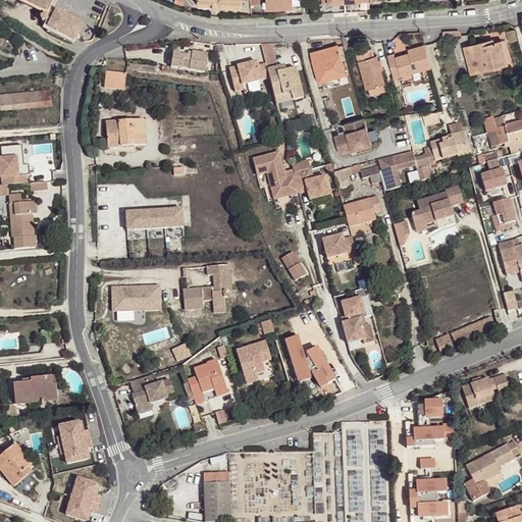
[(47,11),(22,0),(6,0),(14,4),(15,1),(45,15),(47,11)]
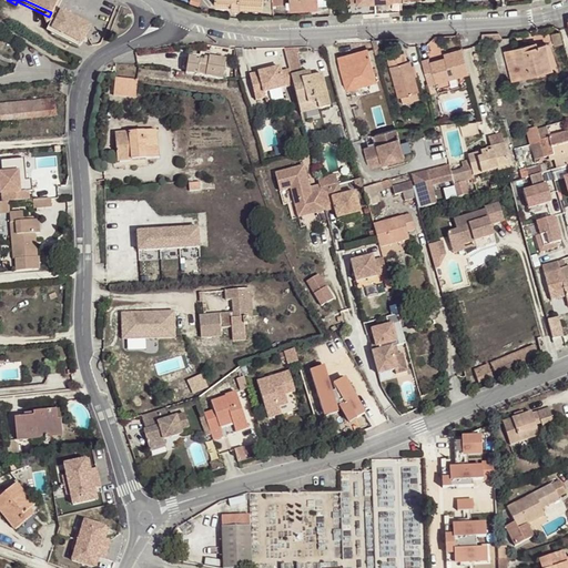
[(24,0),(51,12),(57,0),(24,0)]
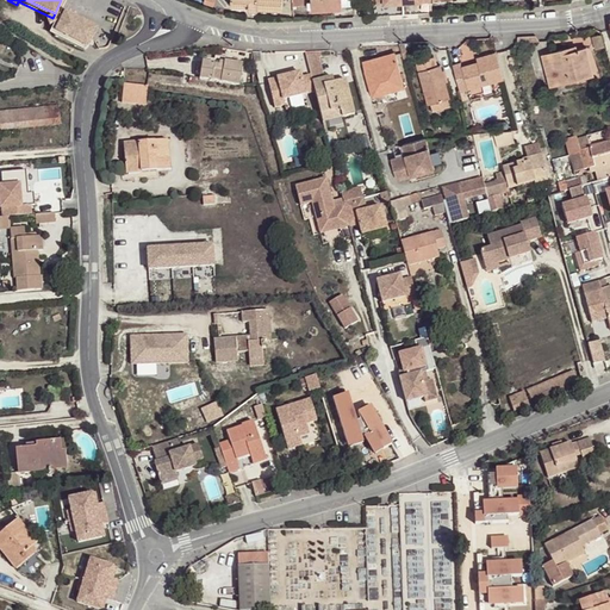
[(282,0),(231,0),(231,7),(282,11),(282,0)]
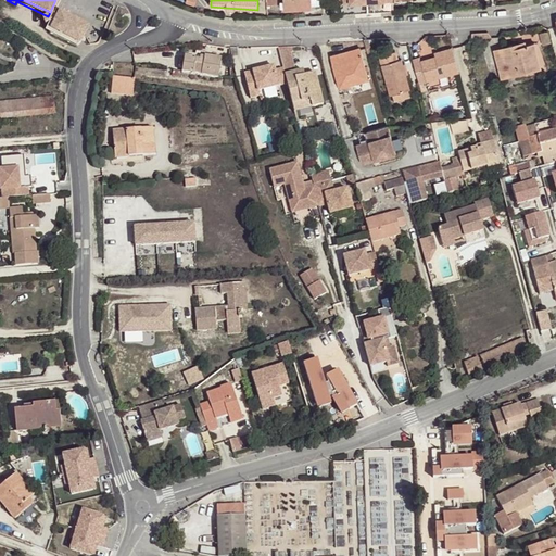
[(283,0),(285,9),(312,8),(311,0),(283,0)]
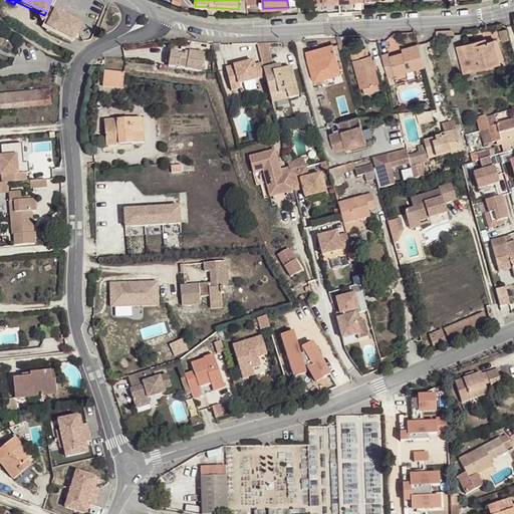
[(46,30),(70,43),(72,39),(74,40),(82,24),(55,11),(50,21),(46,30)]
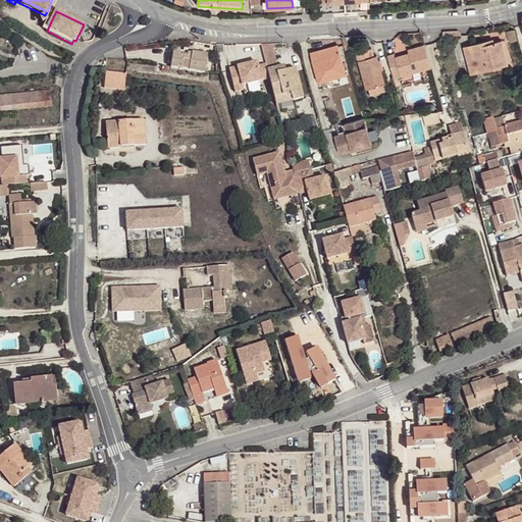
[(507,32),(510,43),(517,41),(514,30),(507,32)]
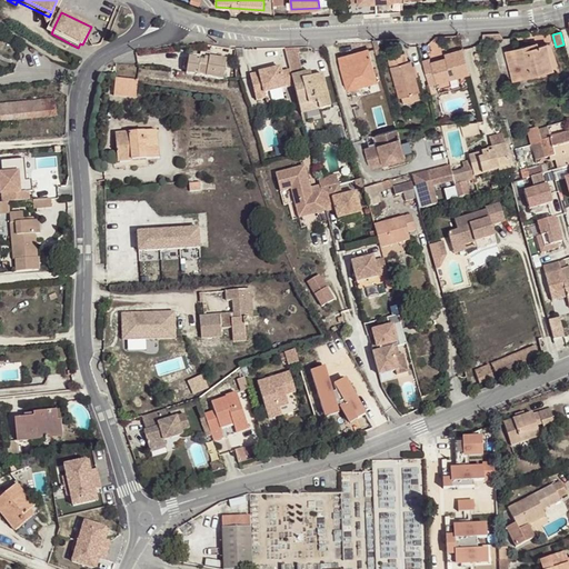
[(528,46),(506,51),(513,81),(531,77),(530,72),(552,67),(546,45),(537,47),(529,49),(528,46)]
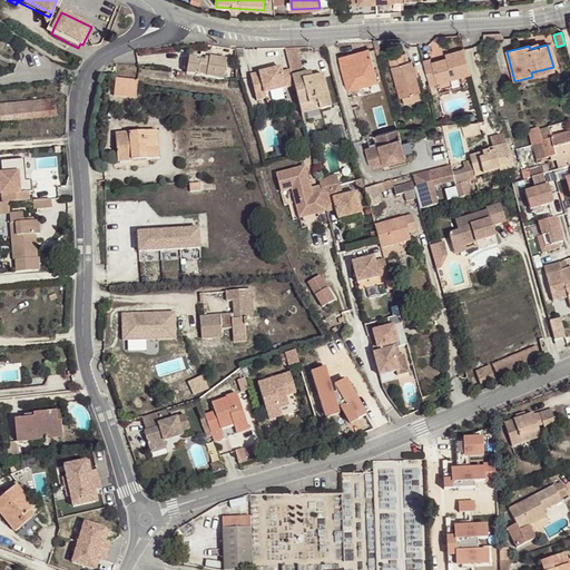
[(291,70),(292,77),(302,74),(296,48),(285,49),(291,70)]
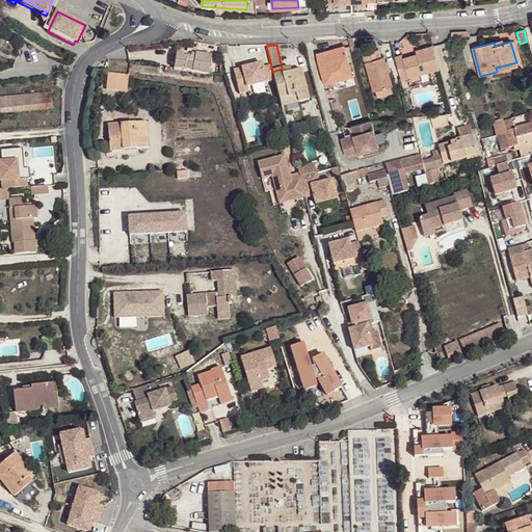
[(344,46),(317,53),(324,83),(352,76),(344,46)]
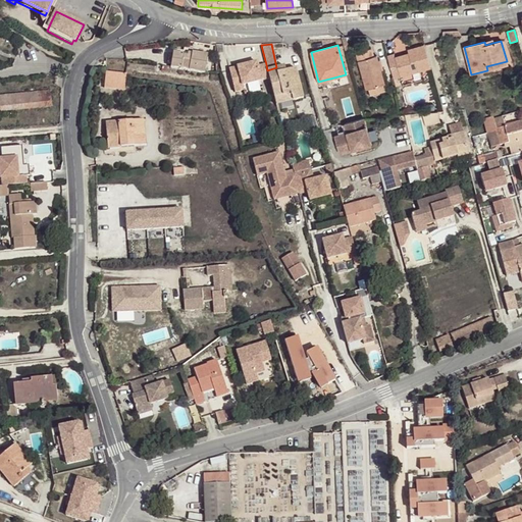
[(431,67),(425,45),(408,50),(409,53),(396,57),(395,54),(387,56),(395,77),(396,86),(400,85),(398,76),(431,67)]
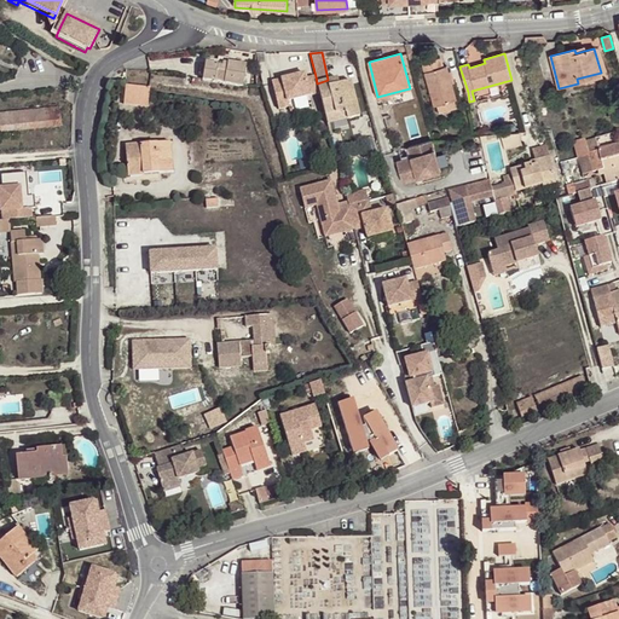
[(204,81),(244,87),(247,65),(229,63),(229,59),(219,58),(218,62),(218,65),(210,64),(207,63),(206,68),(202,67),(201,76),(204,76),(204,81)]
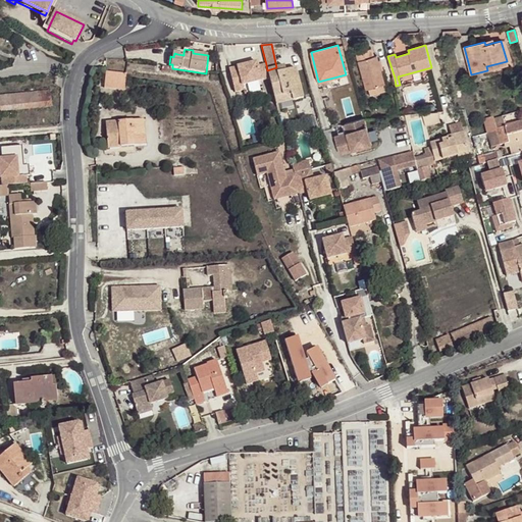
[(356,53),(367,90),(369,89),(383,85),(385,85),(377,57),(373,58),(370,49),(356,53)]
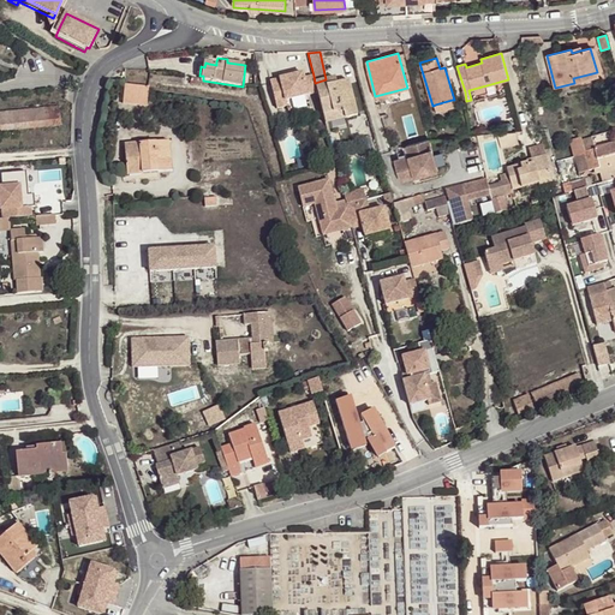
[(315,83),(314,76),(304,78),(304,72),(270,81),(276,108),(287,106),(286,100),(317,93),(315,83)]
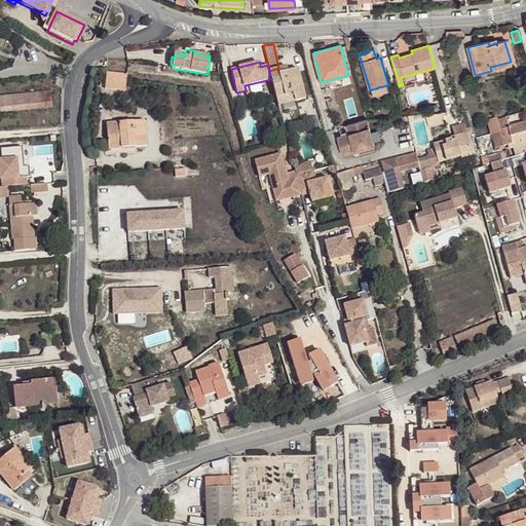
[(511,65),(511,62),(490,67),(491,71),(511,65)]
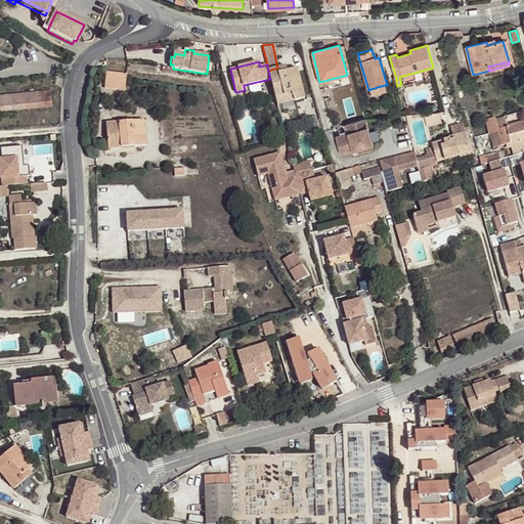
[(268,71),(270,79),(275,98),(292,94),(294,101),(305,99),(298,69),(288,72),(278,73),(277,68),(268,71)]
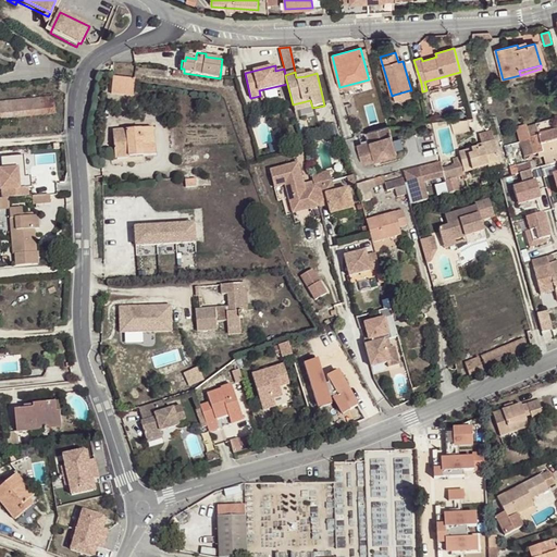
[(135,78),(113,76),(112,94),(134,96),(135,78)]
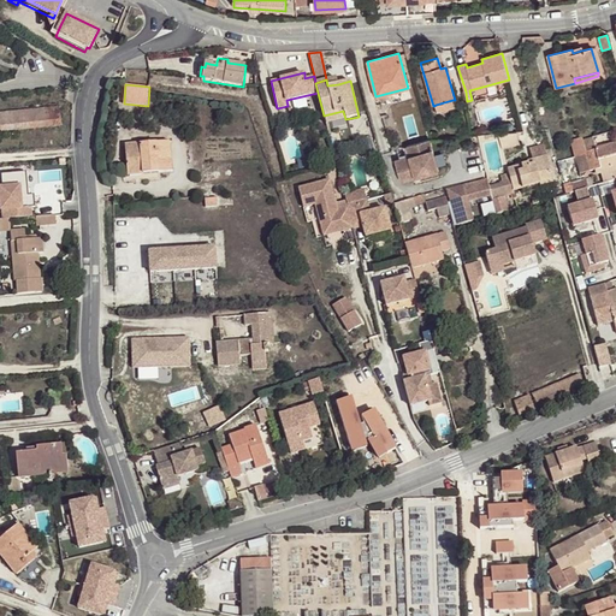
[(455,107),(452,100),(436,105),(438,112),(455,107)]
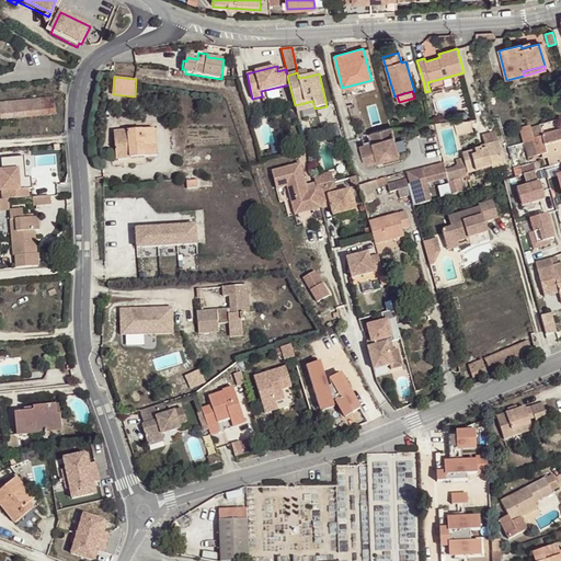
[(0,103),(0,119),(56,114),(55,98),(0,103)]
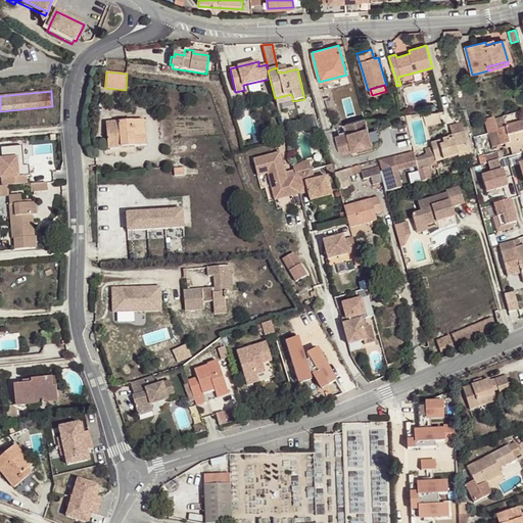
[(291,94),(275,98),(276,105),(293,101),(291,94)]
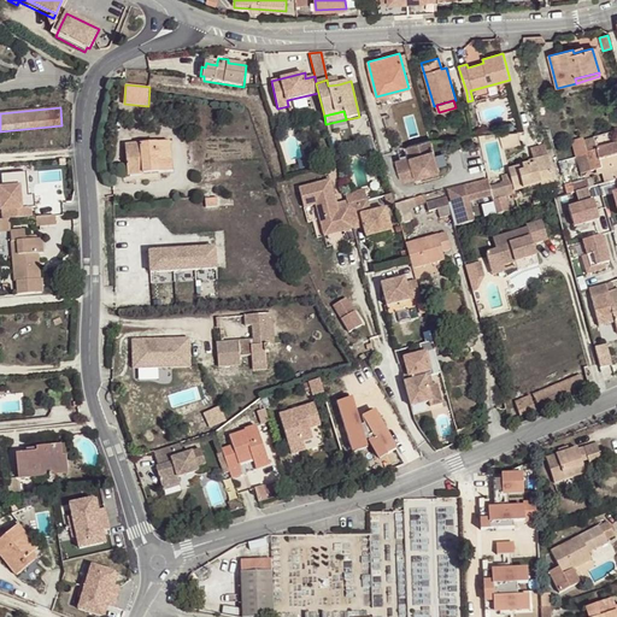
[(518,131),(499,133),(503,147),(521,142),(518,131)]
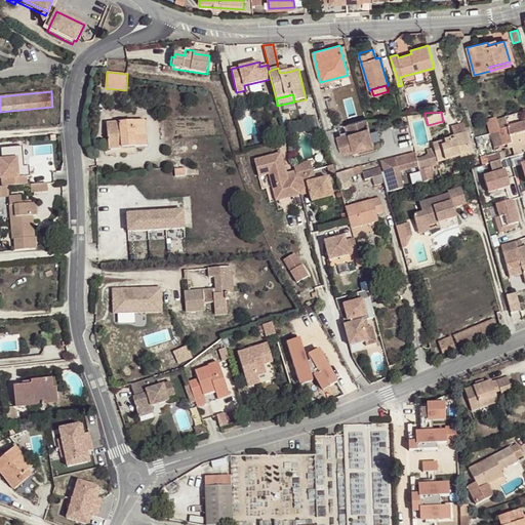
[(496,119),(499,129),(509,127),(507,117),(496,119)]
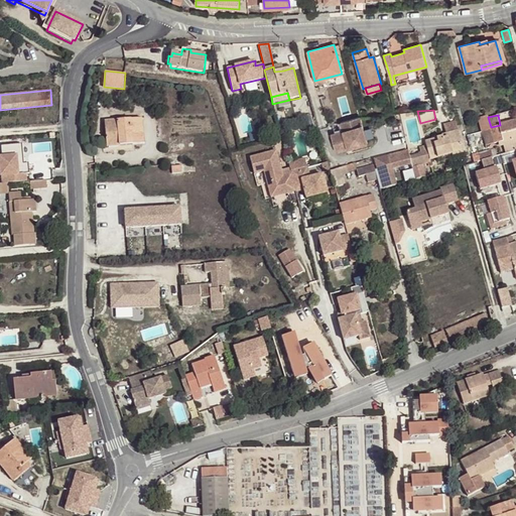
[(368,143),(361,117),(341,122),(344,131),(332,134),(337,152),(368,143)]
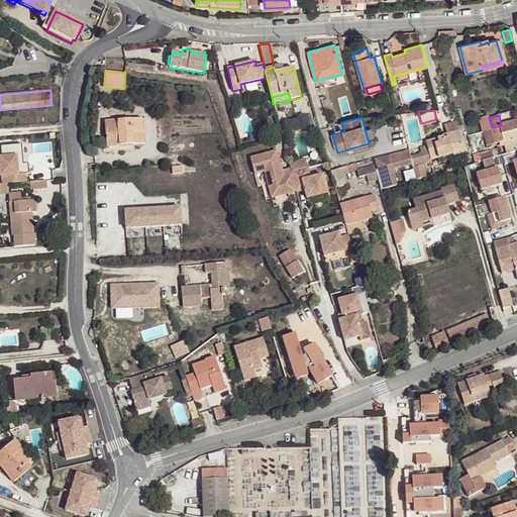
[(492,127),(489,117),(480,120),(483,131),(492,129),(492,127)]
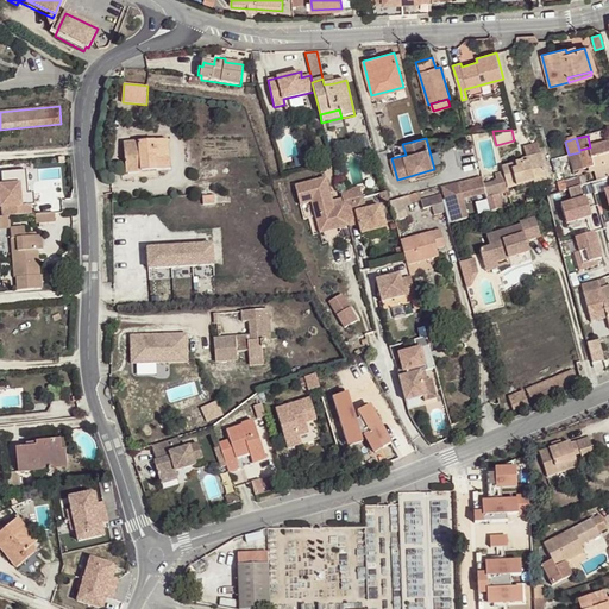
[(142,171),(170,169),(168,139),(124,143),(126,165),(140,165),(142,171)]
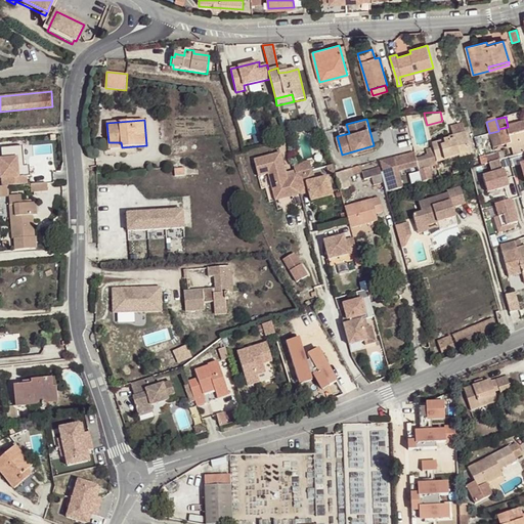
[(523,122),(508,127),(498,129),(498,131),(489,133),(493,147),(510,143),(523,139),(523,122)]
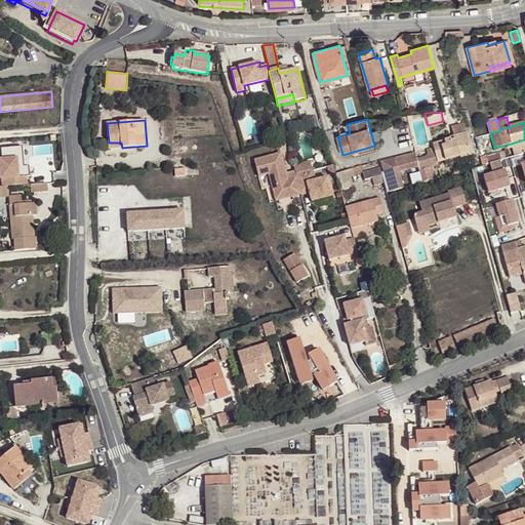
[(435,149),(438,160),(445,158),(446,161),(461,157),(460,154),(471,151),(466,132),(450,137),(451,138),(434,144),(435,149)]
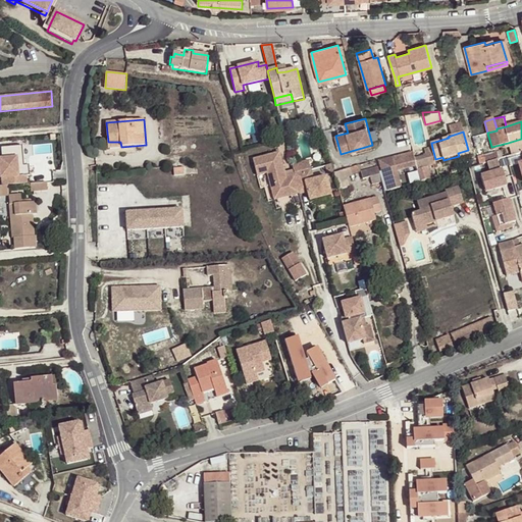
[(521,139),(508,143),(511,155),(521,152),(521,139)]
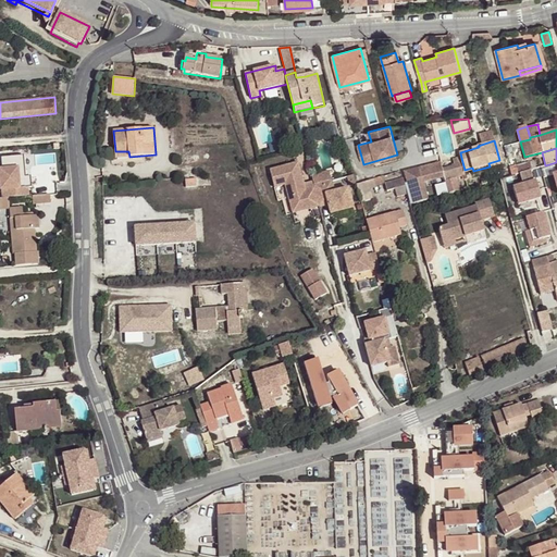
[(460,164),(443,170),(445,176),(447,185),(453,184),(452,180),(466,176),(465,173),(465,170),(461,158),(458,158),(460,164)]
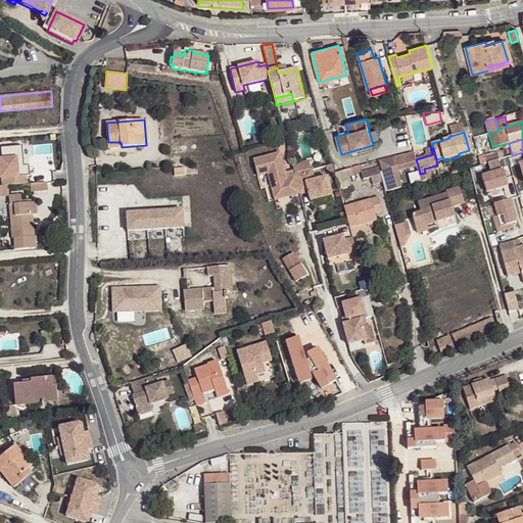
[(298,189),(294,175),(286,177),(280,152),(253,159),(257,176),(268,173),(273,193),(289,189),(290,196),(299,194),(298,189)]
